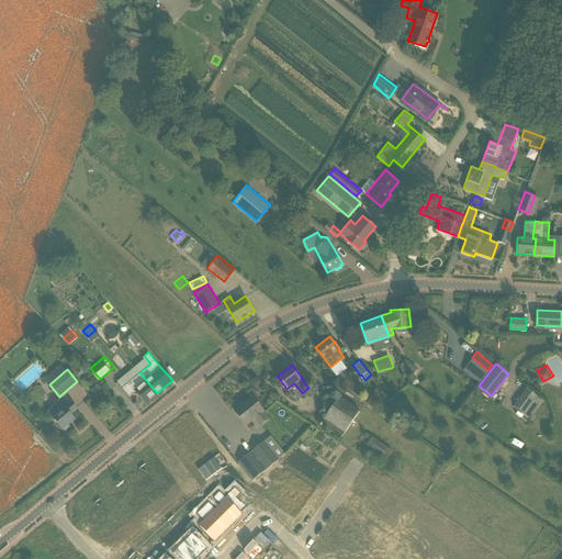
[(146,402),(157,393),(139,372),(122,387),(128,394),(136,389),(146,402)]
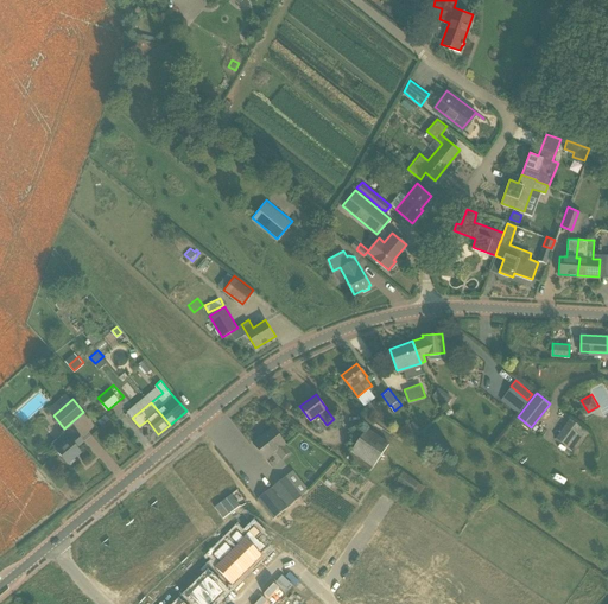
[(572,449),(587,430),(570,418),(556,437),(570,446),(572,449)]
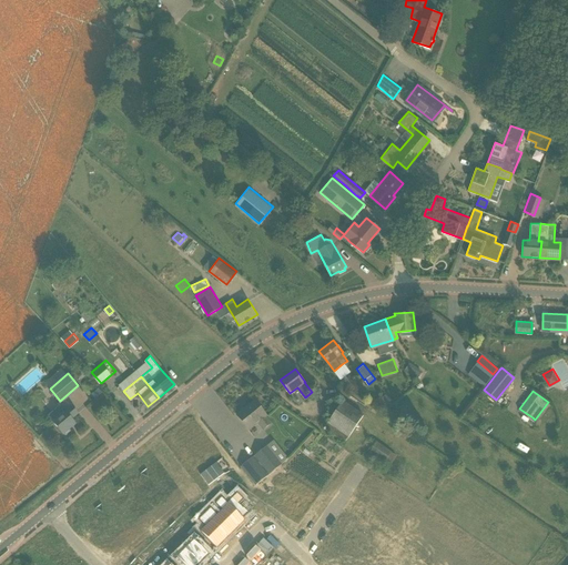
[(376,409),(378,410),(387,402),(382,394),(371,402),(373,405),(376,409)]
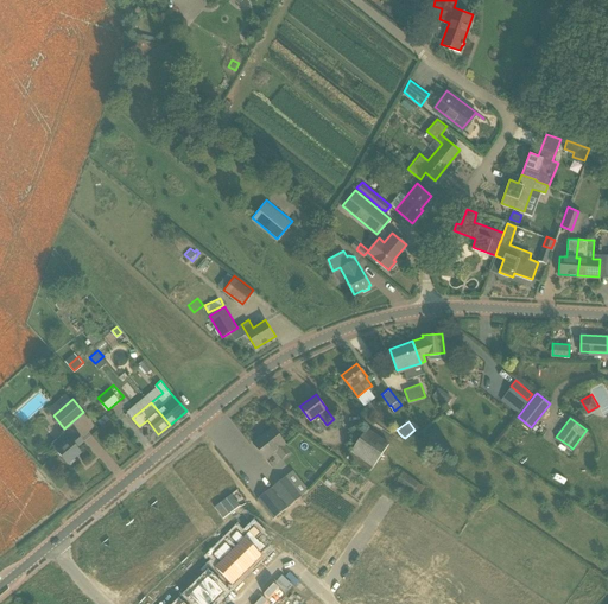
[(377,464),(391,439),(366,426),(353,451),(377,464)]
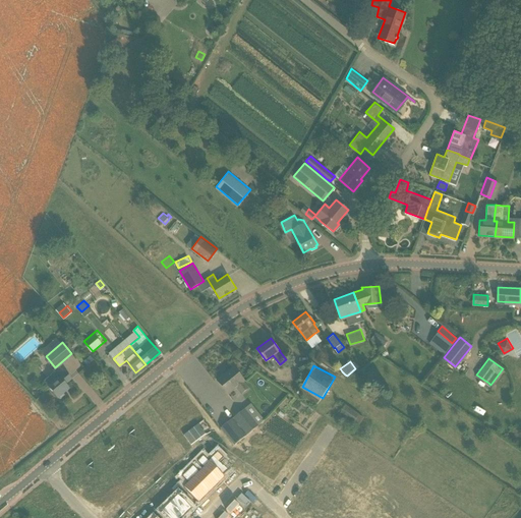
[(244,381),(245,381),(233,366),(218,380),(229,393),(236,387),(241,393),(249,387),(244,381)]
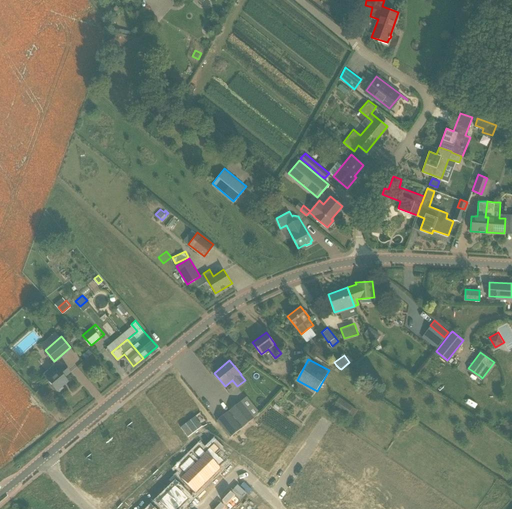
[(64,376),(70,371),(64,364),(58,369),(53,364),(43,373),(57,389),(58,389),(59,390),(63,386),(62,385),(68,380),(64,376)]
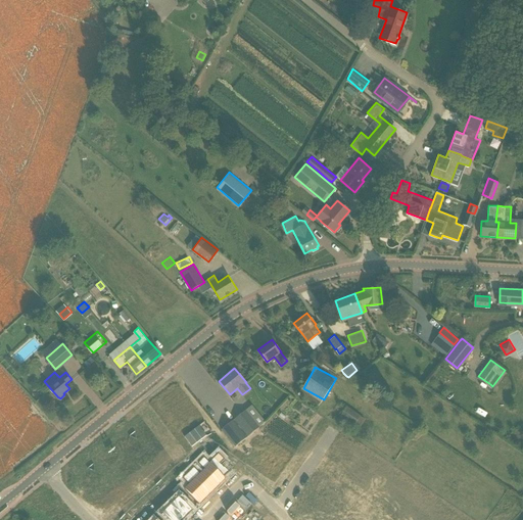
[(338,419),(351,428),(361,414),(347,405),(338,419)]
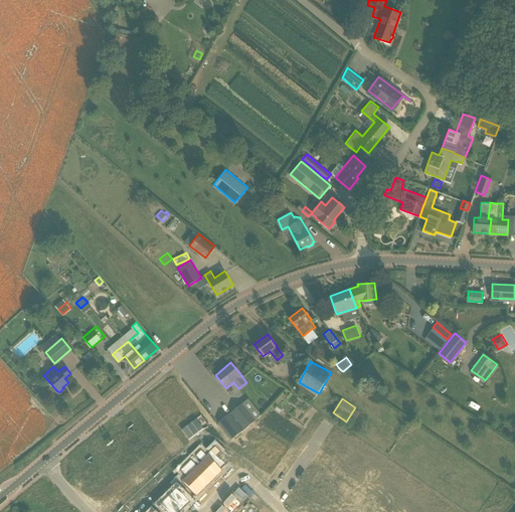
[(231,439),(256,418),(242,401),(218,421),(231,439)]
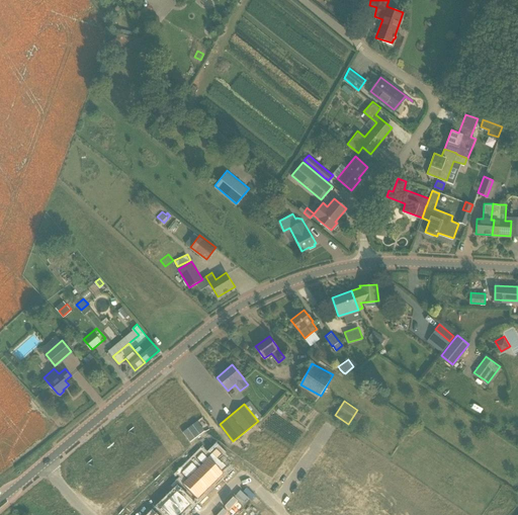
[(208,432),(203,436),(207,441),(213,436),(208,432)]
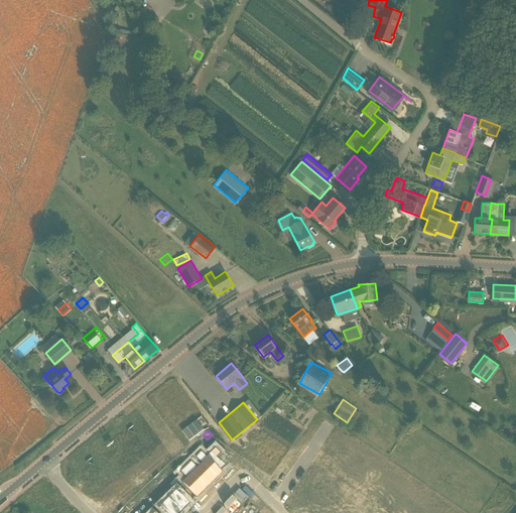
[(195,447),(191,451),(196,455),(203,462),(217,476),(222,470),(221,469),(226,464),(218,456),(222,452),(216,445),(206,455),(201,450),(199,452),(195,447)]
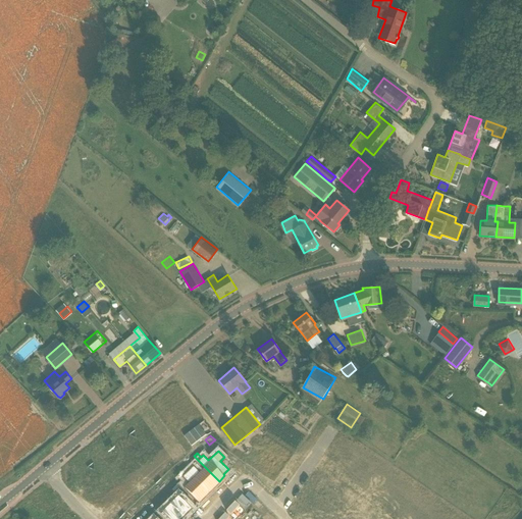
[(187,463),(184,466),(188,470),(208,491),(219,481),(205,467),(200,472),(193,465),(191,467),(187,463)]
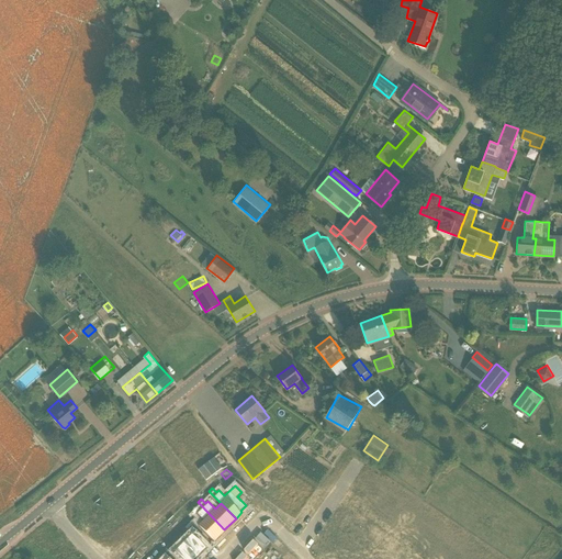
[(198,502),(194,505),(199,510),(197,512),(203,520),(198,525),(213,540),(224,529),(202,506),(198,502)]
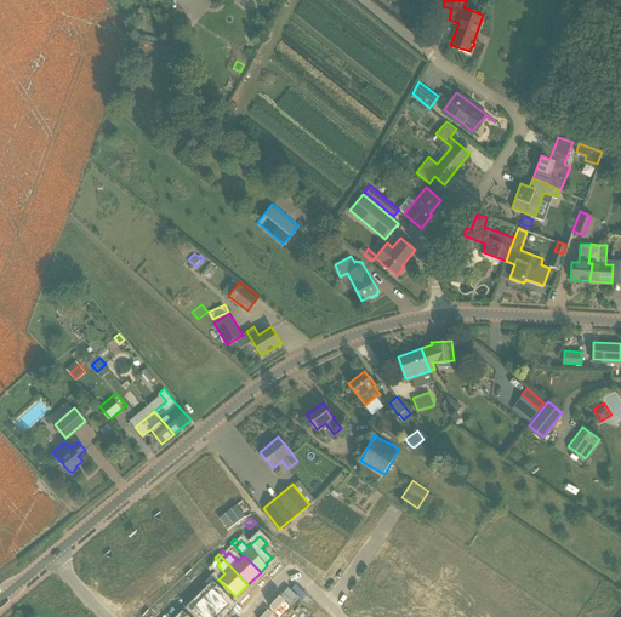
[(369,594),(387,577),(376,566),(358,583),(369,594)]
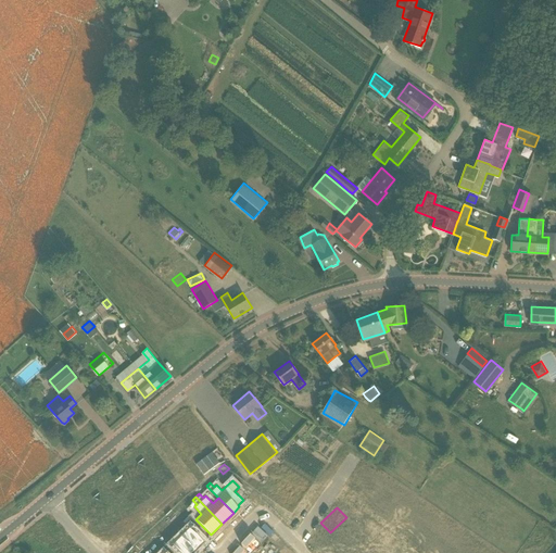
[(330,532),(324,538),(335,549),(350,532),(341,524),(346,517),(330,532)]
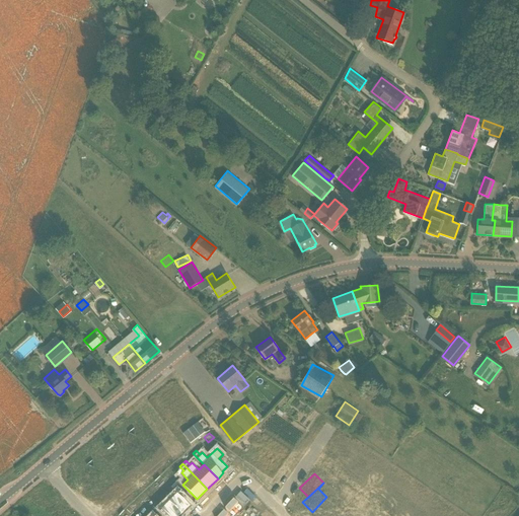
[(173,489),(165,497),(181,514),(190,506),(181,498),(187,493),(177,485),(173,489)]
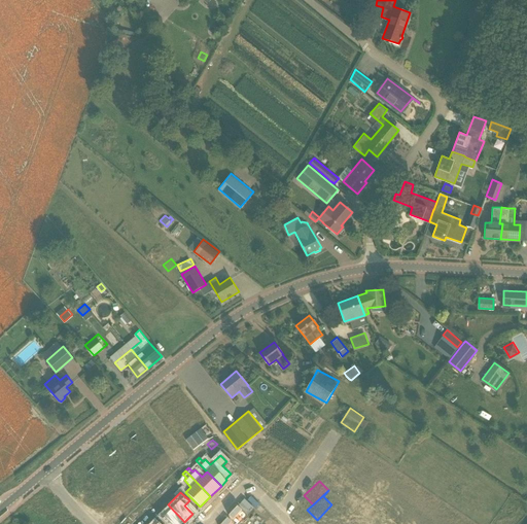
[(159,513),(154,518),(161,523),(166,523),(168,522),(170,523),(182,523),(184,522),(168,504),(159,513)]
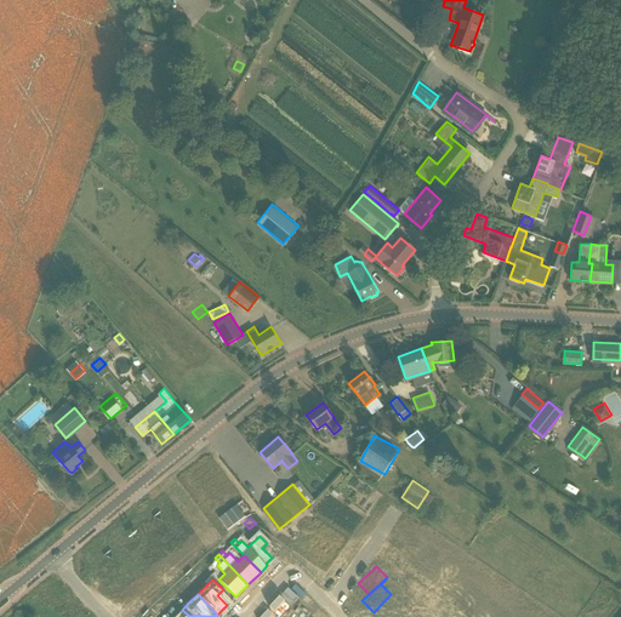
[(391,594),(374,612),(377,616),(389,616),(402,605),(391,594)]
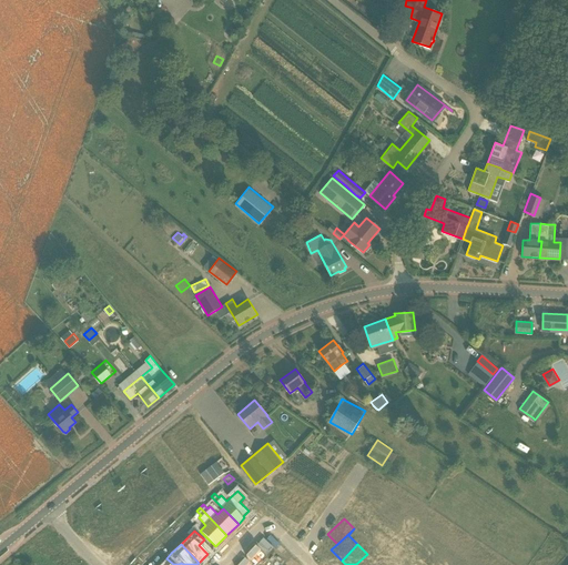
[(433,564),(449,564),(457,554),(446,546),(433,564)]
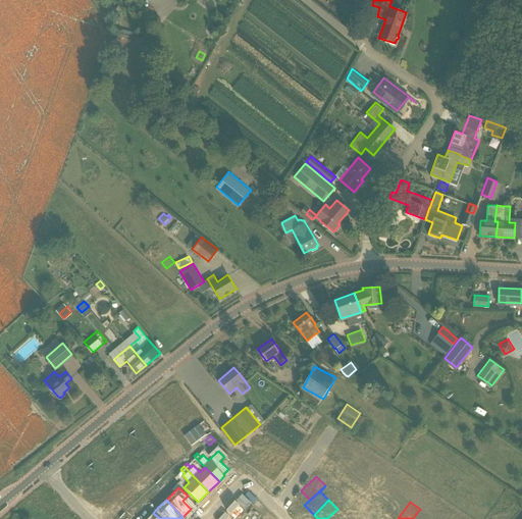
[(256,503),(246,513),(251,518),(266,518),(273,512),(264,503),(260,508),(256,503)]
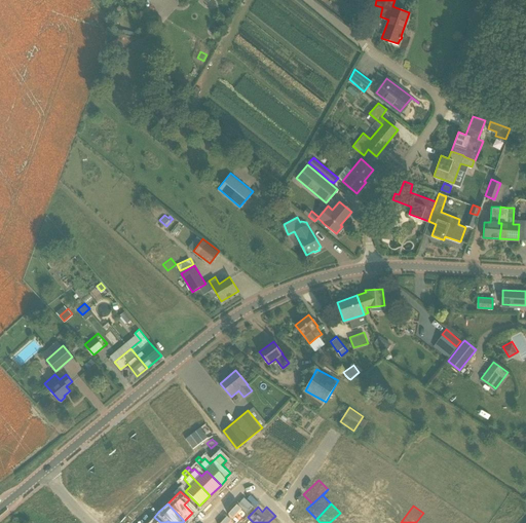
[(340,513),(330,522),(348,522),(349,522),(340,513)]
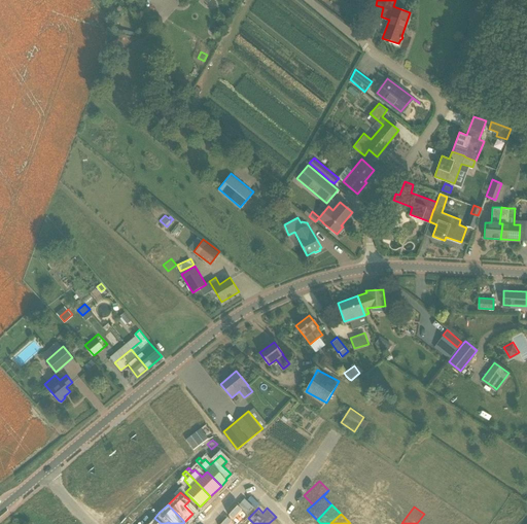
[(424,514),(417,523),(432,523),(434,521),(424,514)]
